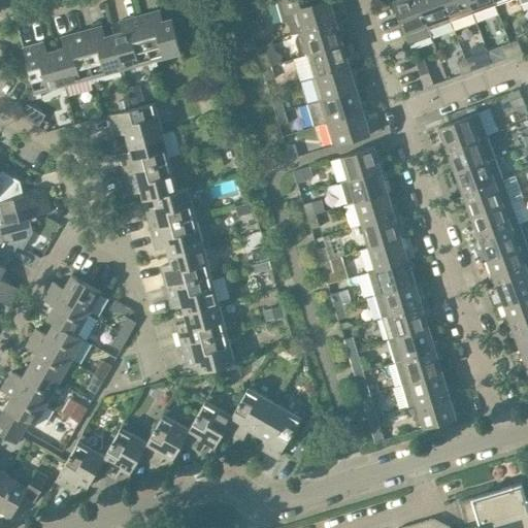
[(292,34),(298,32),(335,21),(329,0),(320,0),(317,1),(316,0),(277,0),(276,0),(283,21),(287,19),(292,34)]
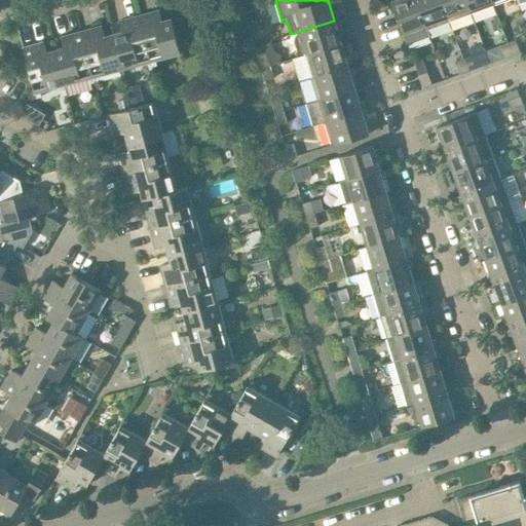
[(427,29),(416,0),(392,0),(391,1),(407,44),(429,36),(427,29)]
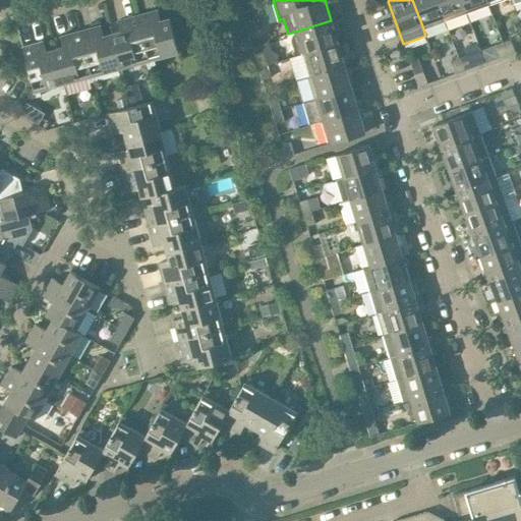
[(412,0),(423,29),(445,20),(437,0),(412,0)]
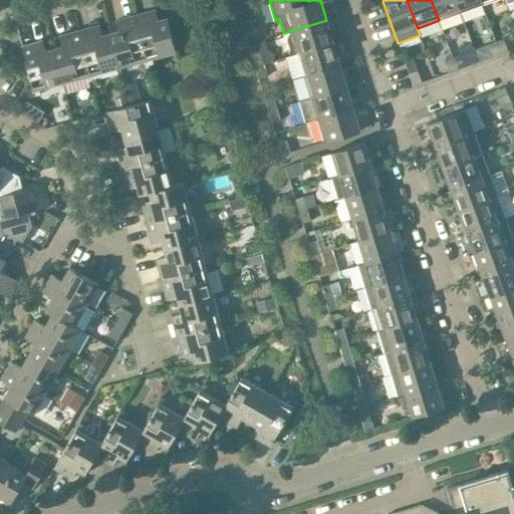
[(431,0),(439,20),(460,12),(455,0),(431,0)]
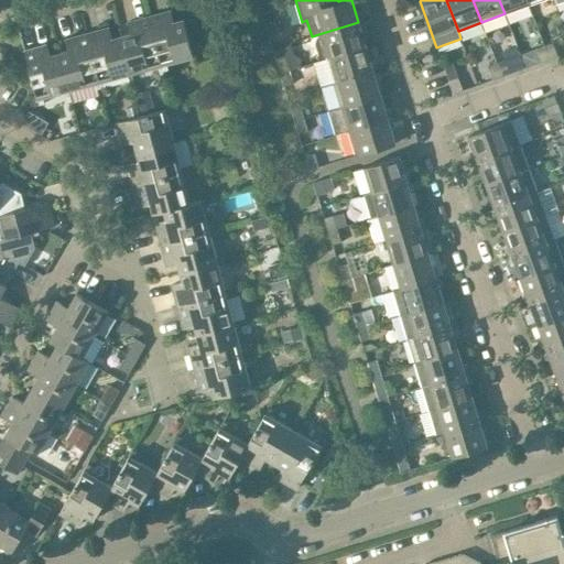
[(499,0),(505,13),(529,4),(527,0),(499,0)]
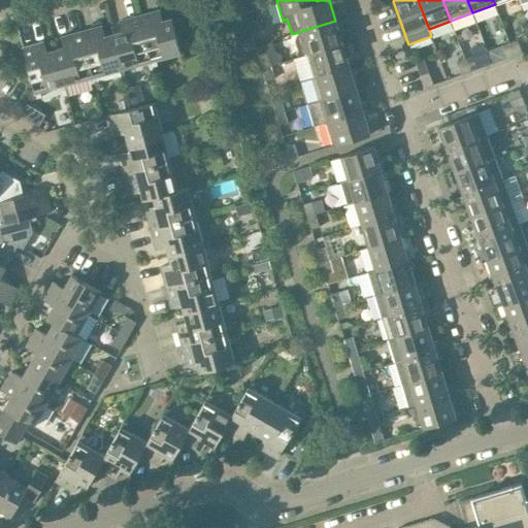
[(138,15),(153,66),(156,65),(155,59),(179,53),(170,18),(161,20),(159,10),(138,15)]
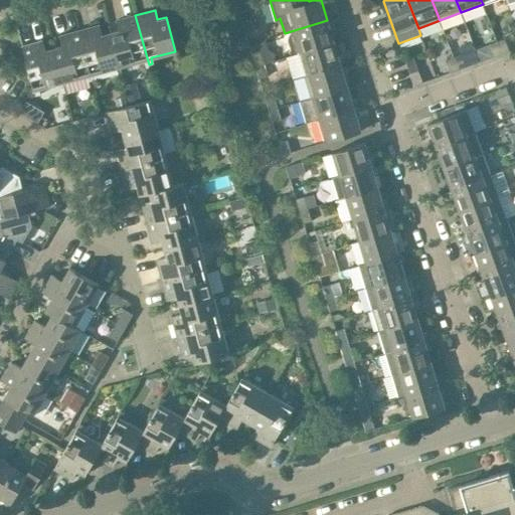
[(181,16),(183,23),(187,39),(198,37),(192,13),(181,16)]
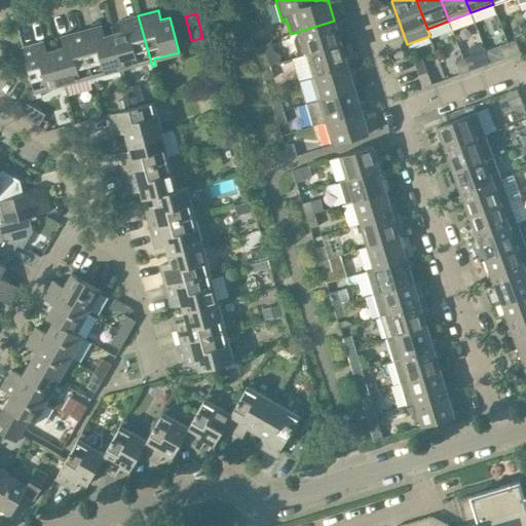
[(120,31),(112,34),(121,69),(146,62),(148,67),(152,66),(138,15),(118,21),(120,31)]
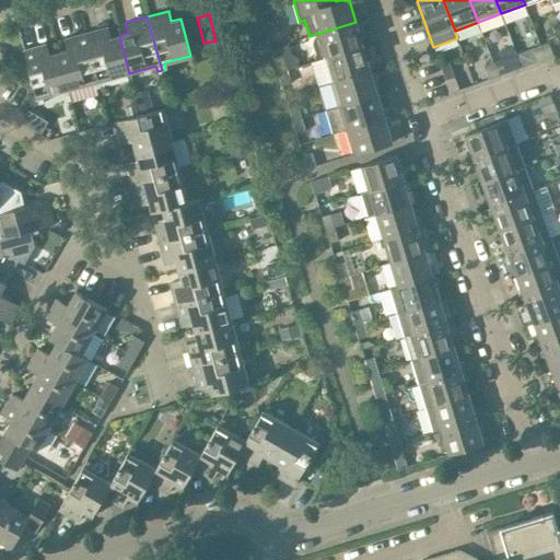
[(267,37),(277,34),(272,20),(263,23),(267,37)]
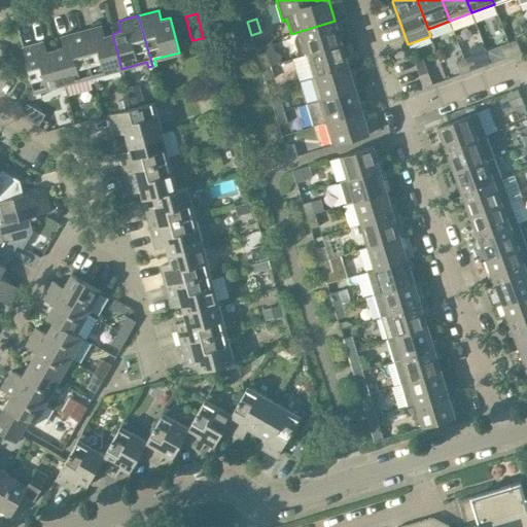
[(297,32),(299,34),(295,35),(294,38),(299,51),(302,54),(304,53),(305,55),(342,43),(335,21),(297,32)]
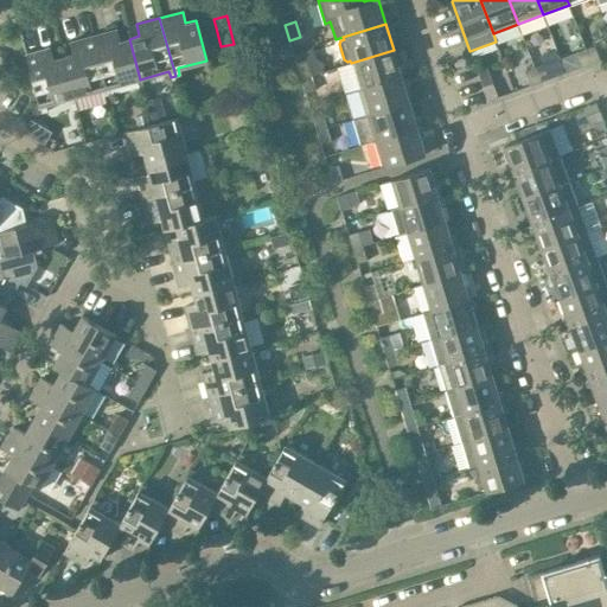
[(116,30),(93,36),(109,94),(114,93),(112,87),(140,80),(129,39),(120,42),(116,30)]
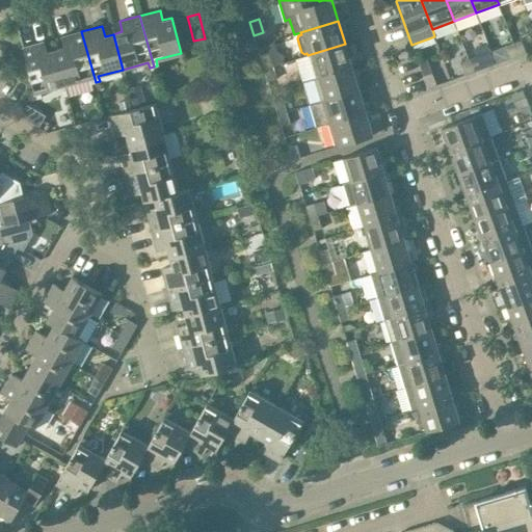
[(63,47),(55,50),(64,85),(89,78),(91,84),(96,82),(81,31),(60,37),(63,47)]
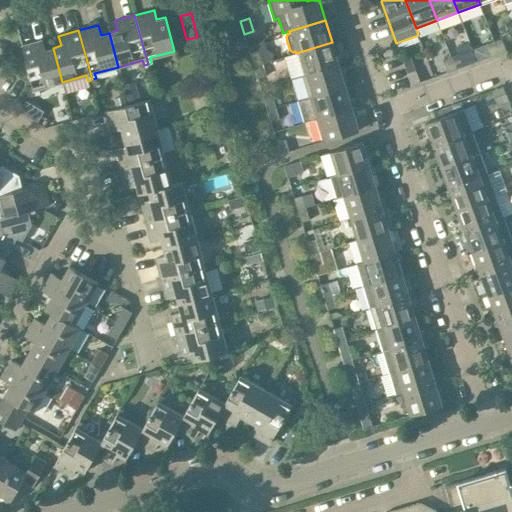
[(494,41),(498,53),(506,50),(502,39),(494,41)]
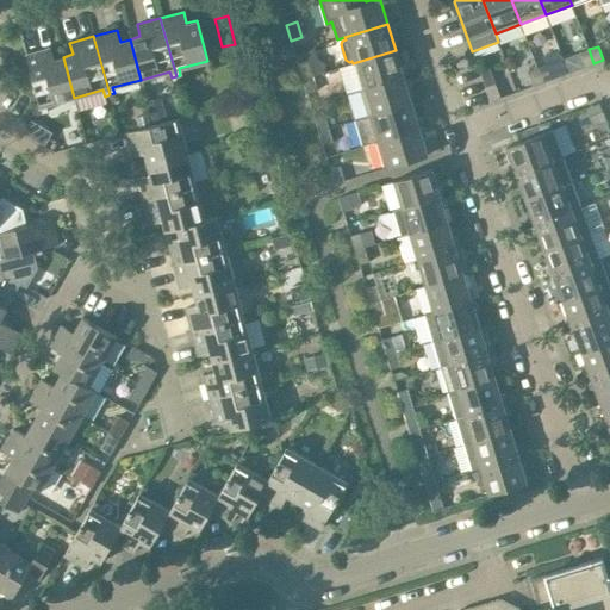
[(47,105),(74,98),(63,57),(53,60),(50,49),(26,55),(39,103),(31,104),(33,114),(43,113),(48,112),(47,105)]
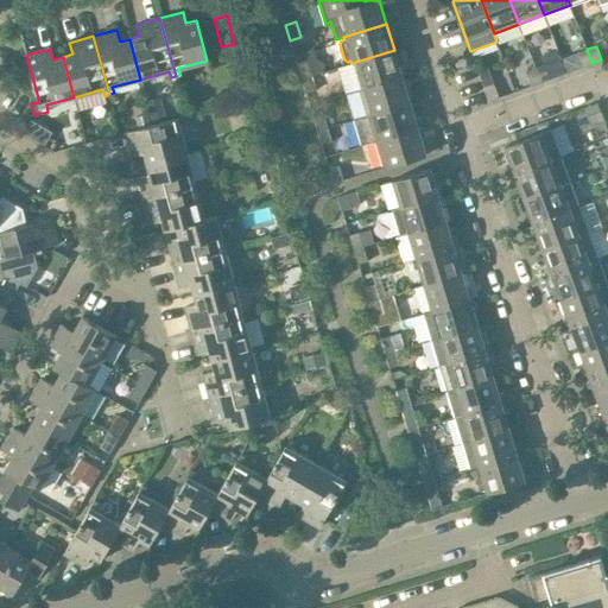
[(582,67),(591,63),(587,49),(577,52),(582,67)]
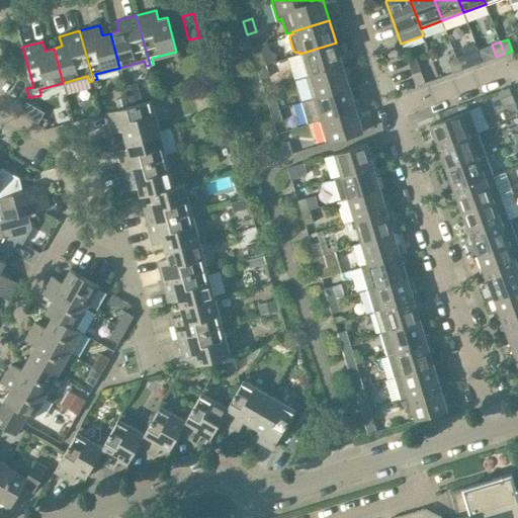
[(299,54),(307,76),(343,65),(336,42),(299,54)]
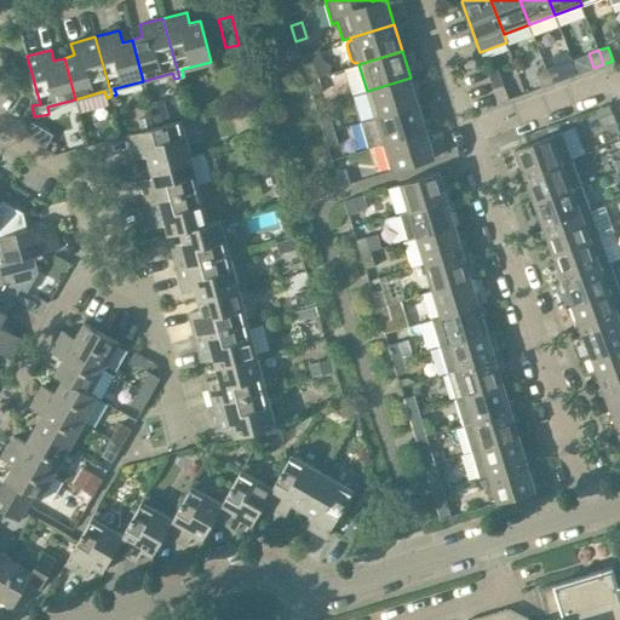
[(556,65),(546,69),(551,84),(577,74),(568,51),(552,57),(556,65)]
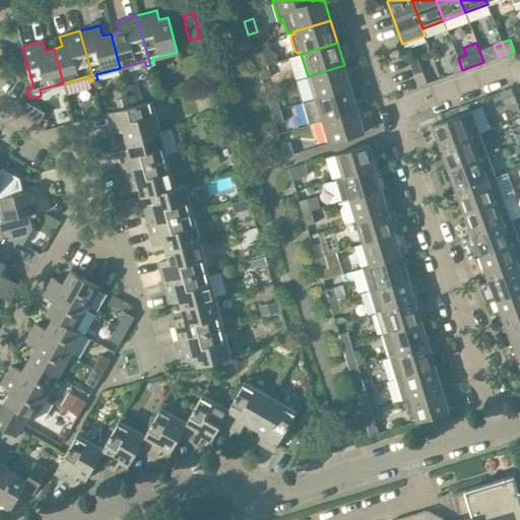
[(254,55),(258,67),(267,64),(263,52),(254,55)]
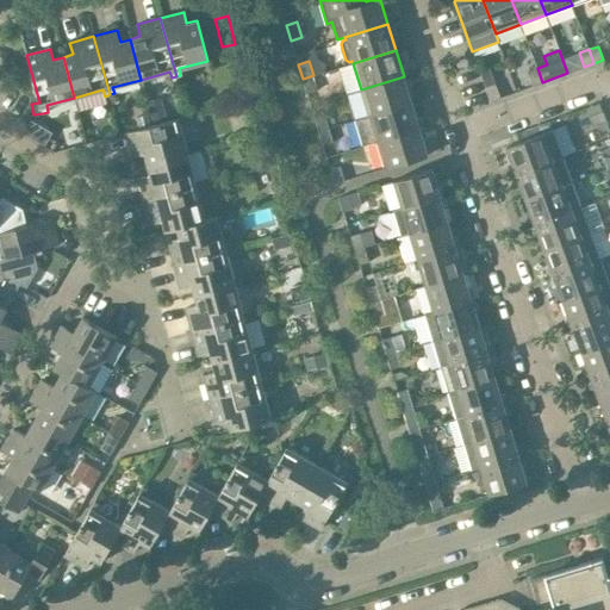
[(533,86),(542,82),(537,68),(528,72),(533,86)]
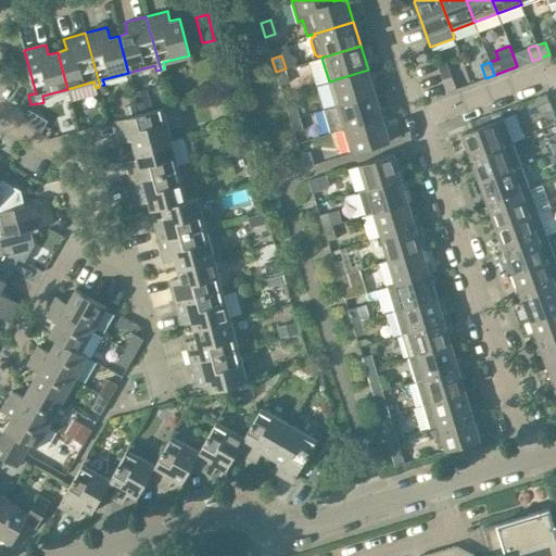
[(286,68),(276,72),(279,85),(289,81),(286,68)]
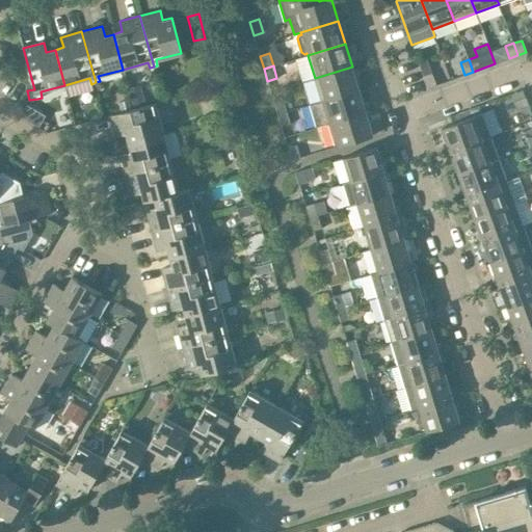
[(315,78),(321,100),(321,101),(358,89),(352,67),(315,78)]
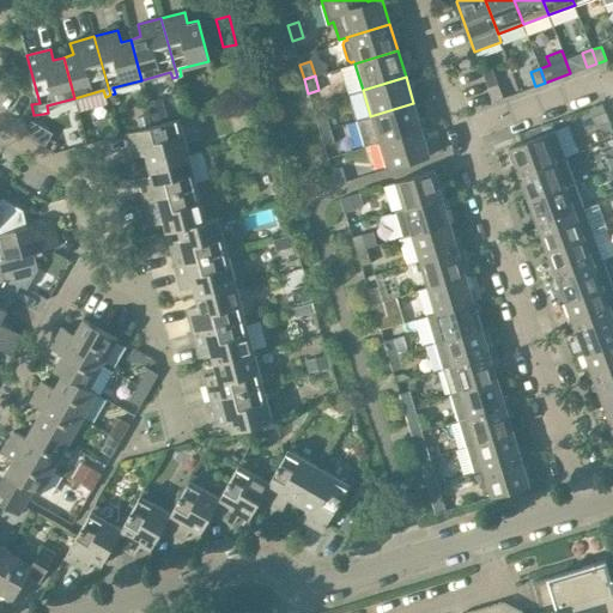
[(492,102),(503,98),(497,84),(487,87),(492,102)]
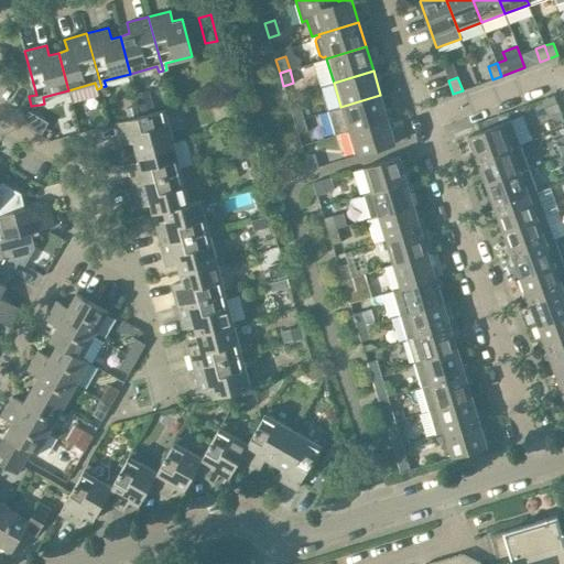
[(348,130),(388,119),(380,95),(340,107),(340,106),(327,110),(335,134),(348,130)]
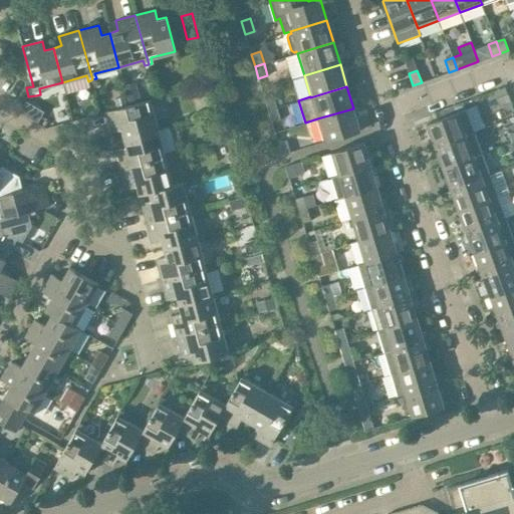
[(499,105),(511,101),(508,93),(496,97),(499,105)]
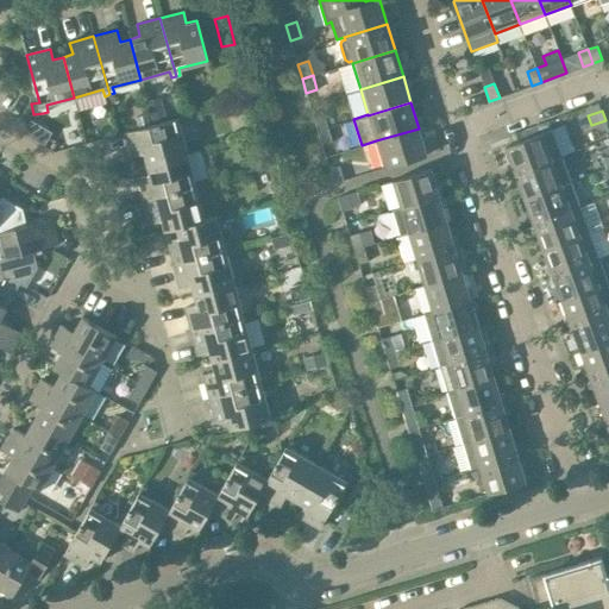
[(318,130),(327,127),(324,113),(313,115),(318,130)]
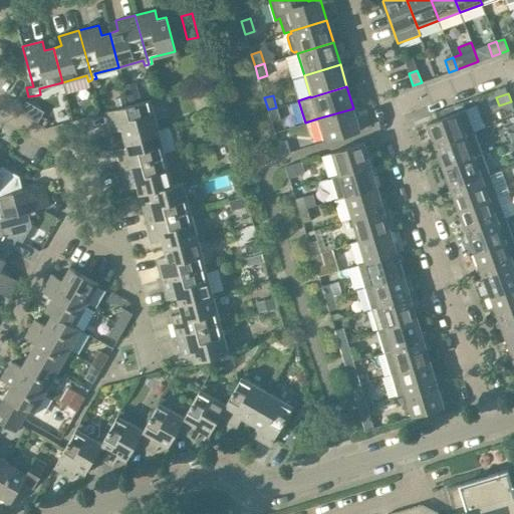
[(121,129),(124,138),(158,129),(152,105),(158,103),(156,98),(107,111),(112,132),(121,129)]
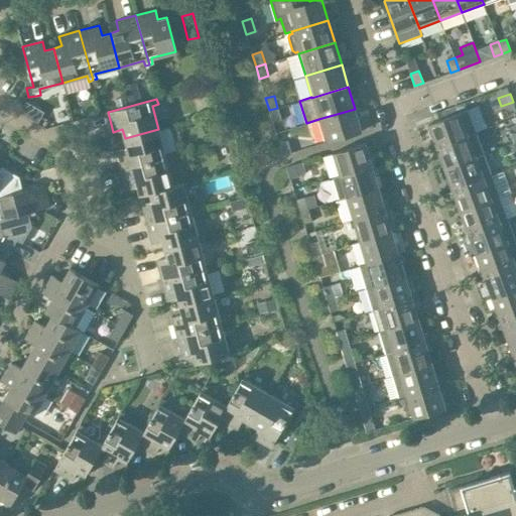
[(277,108),(269,110),(272,122),(281,120),(277,108)]
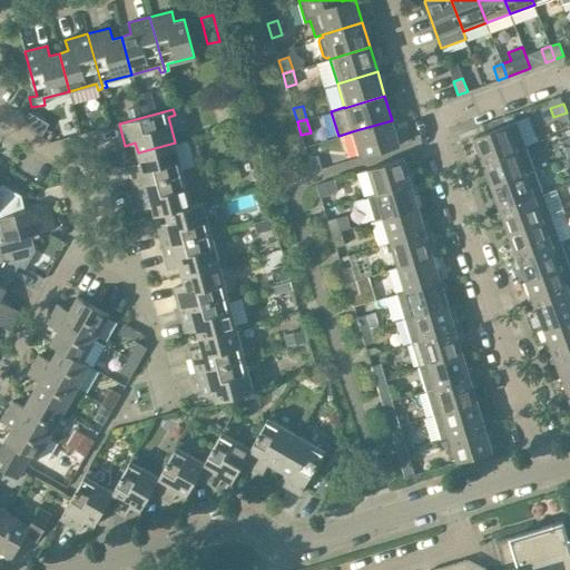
[(392,120),(352,131),(360,157),(400,145),(392,120)]
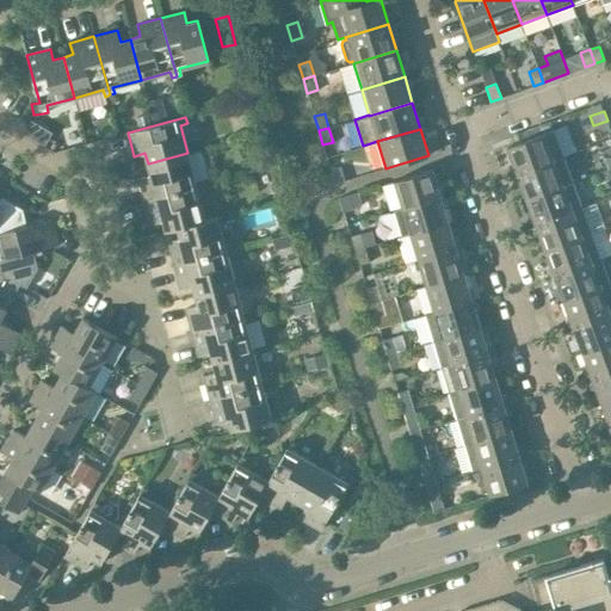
[(553,129),(544,133),(507,147),(517,173),(563,156),(553,129)]
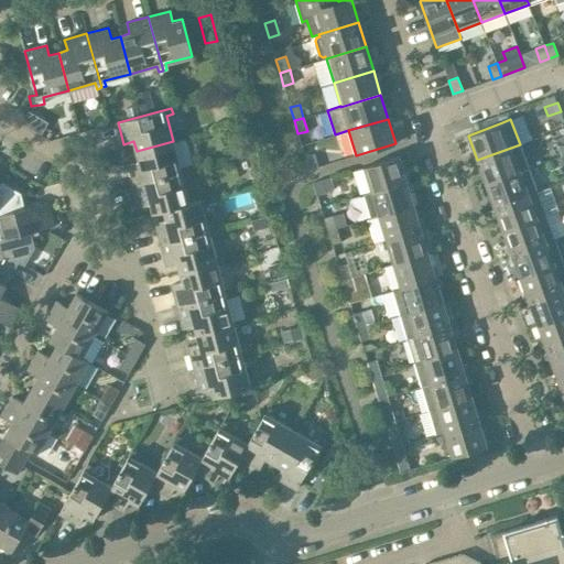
[(128,163),(134,185),(188,171),(186,166),(181,167),(173,141),(137,151),(139,160),(128,163)]
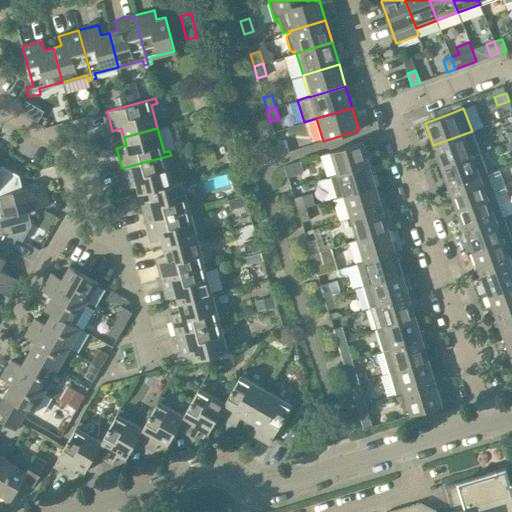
[(433,145),(441,166),(479,152),(472,131),(433,145)]
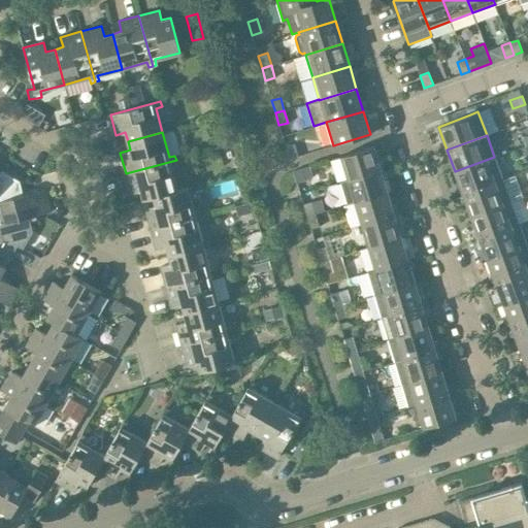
[(289,159),(298,156),(294,143),(286,146),(289,159)]
